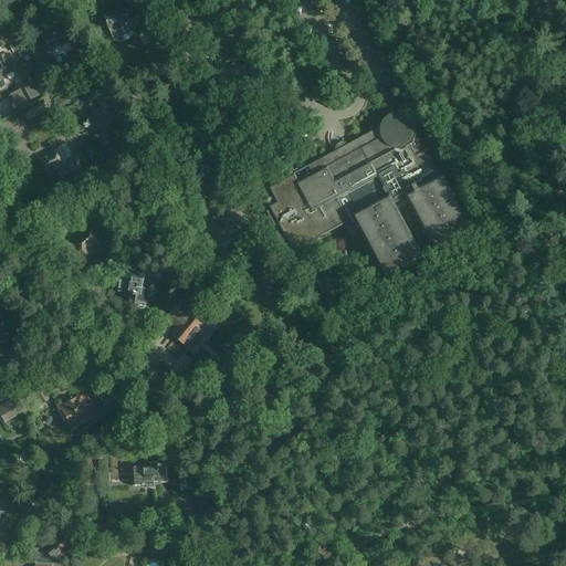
[(129,31),(127,23),(125,17),(129,14),(130,18),(136,16),(132,1),(125,3),(126,6),(114,10),(115,12),(105,16),(113,38),(129,31)]
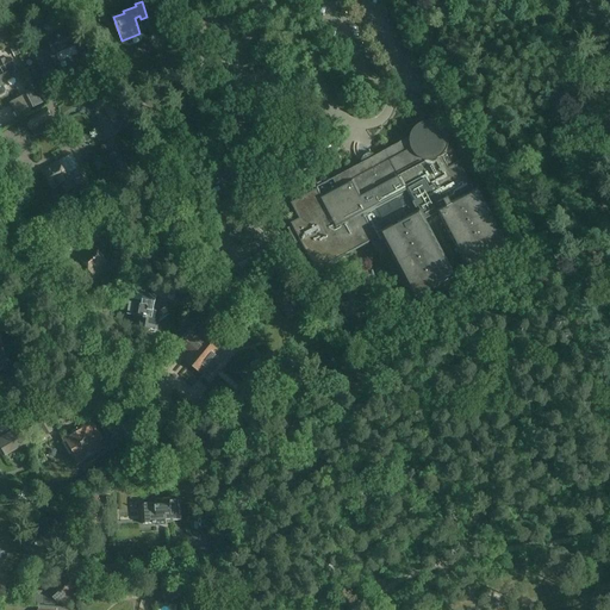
[(54,55),(55,54),(75,45),(68,29),(58,32),(60,36),(48,41),(50,48),(54,55)]
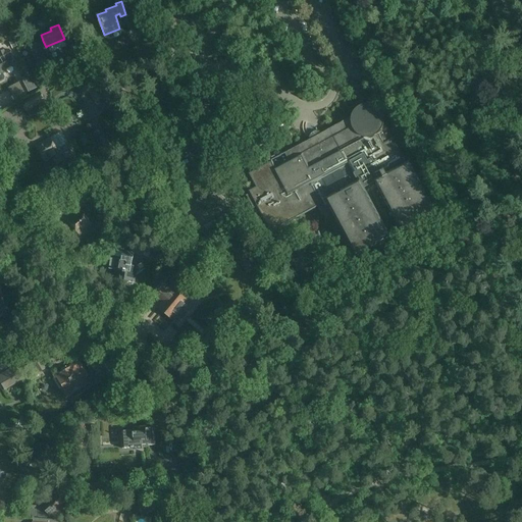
[(145,42),(155,38),(150,24),(139,30),(145,42)]
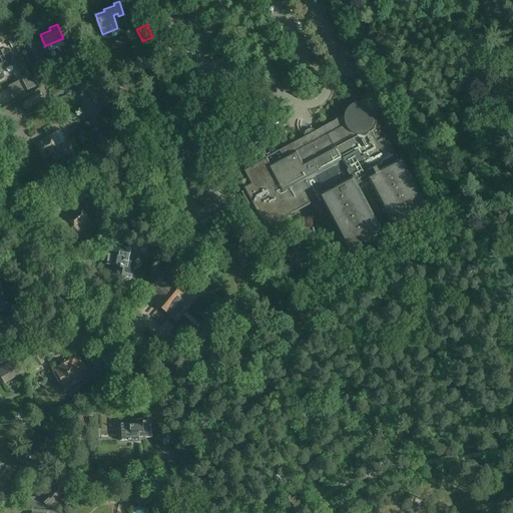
[(45,46),(42,40),(29,45),(36,61),(50,55),(46,45),(45,46)]
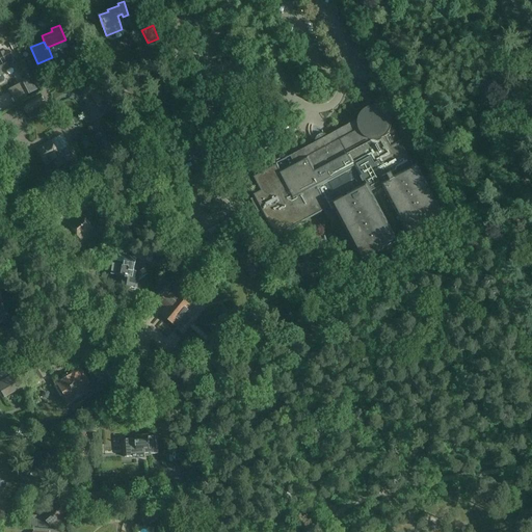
[(9,51),(4,53),(4,52),(0,53),(0,57),(4,65),(5,67),(15,61),(9,51)]
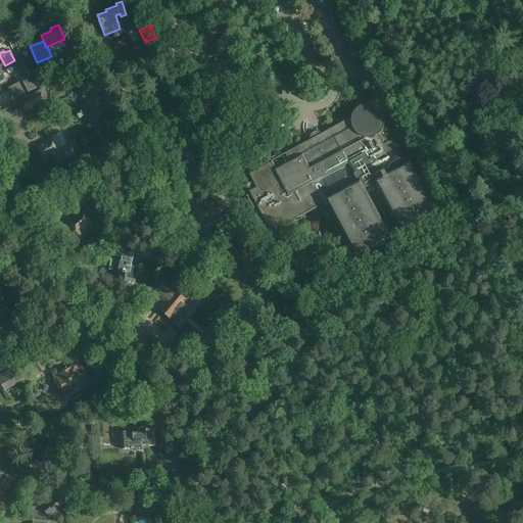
[(94,102),(104,96),(93,79),(94,78),(92,75),(76,84),(83,95),(88,92),(94,102)]
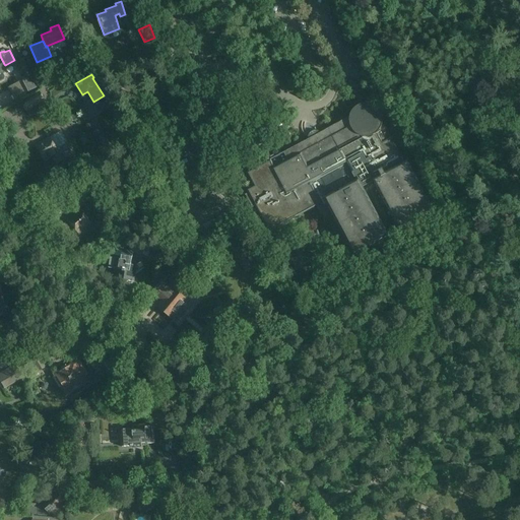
[(20,81),(8,87),(15,101),(26,94),(25,93),(38,86),(33,75),(20,82),(20,81)]
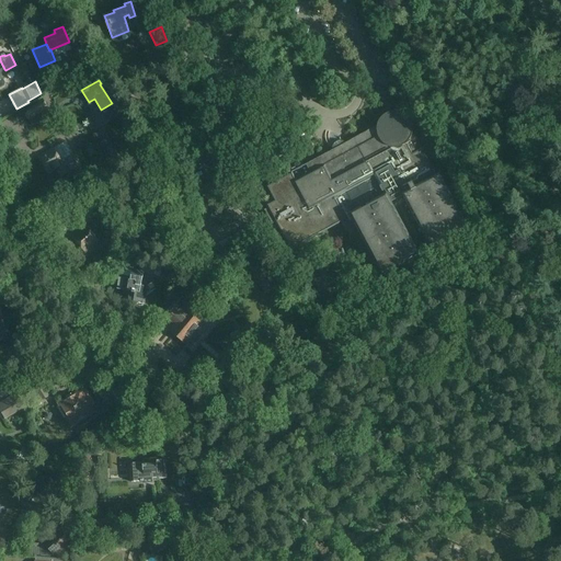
[(178,99),(167,99),(167,111),(179,111),(178,99)]
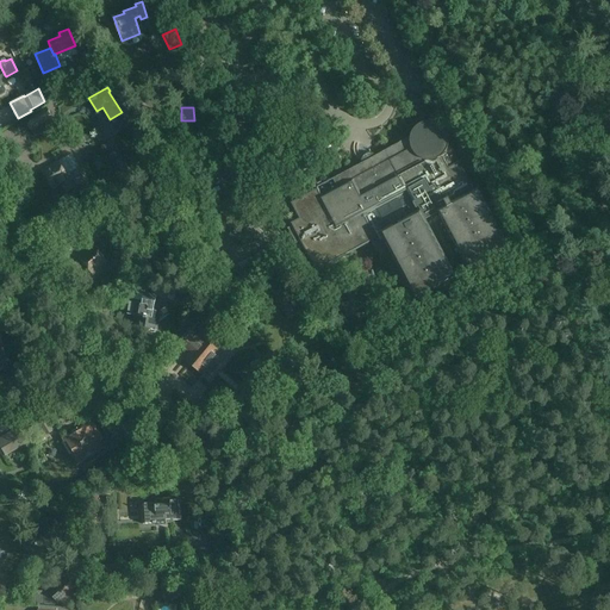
[(44,111),(33,117),(39,125),(49,119),(44,111)]
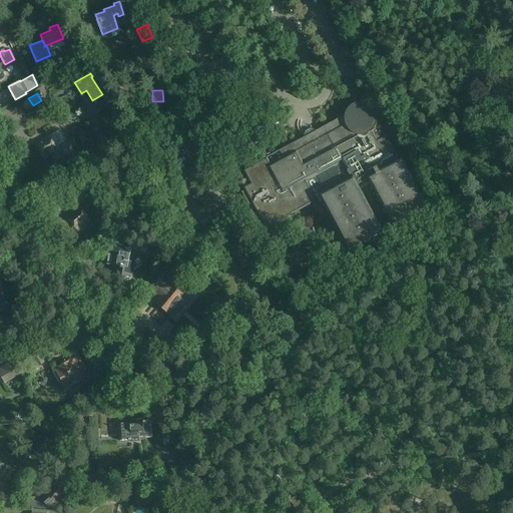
[(345,115),(324,126),(310,134),(279,151),(285,162),(271,169),(265,158),(243,170),(250,184),(243,188),(249,199),(246,201),(248,205),(251,203),(265,227),(279,220),(279,221),(287,216),(285,212),(318,195),(323,204),(330,200),(352,240),(355,239),(358,244),(386,229),(383,223),(386,222),(367,187),(378,182),(399,220),(401,219),(402,220),(425,207),(401,162),(400,163),(379,123),(377,124),(377,122),(378,120),(378,117),(377,115),(377,113),(376,111),(374,109),(373,107),(371,106),(369,104),(367,103),(365,103),(363,102),(360,102),(358,103),(356,103),(354,104),(352,105),(350,107),(348,108),(347,110),(346,112),(345,115)]
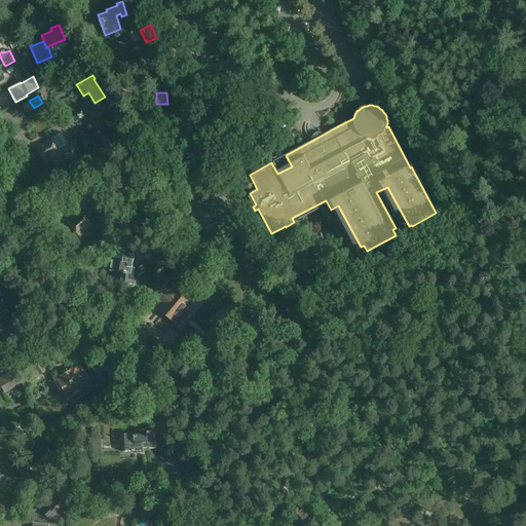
[(60,168),(63,166),(63,164),(76,156),(69,146),(58,153),(49,140),(36,149),(45,164),(51,160),(57,168),(58,167),(60,168)]
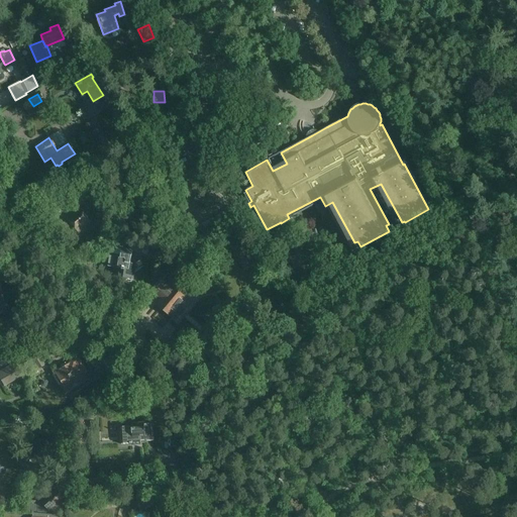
[(96,199),(96,195),(86,182),(65,198),(74,209),(75,209),(77,212),(67,219),(78,233),(91,223),(95,223),(95,224),(97,226),(101,226),(103,224),(103,220),(91,220),(89,221),(78,207),(88,198),(90,200),(94,201),(96,199)]
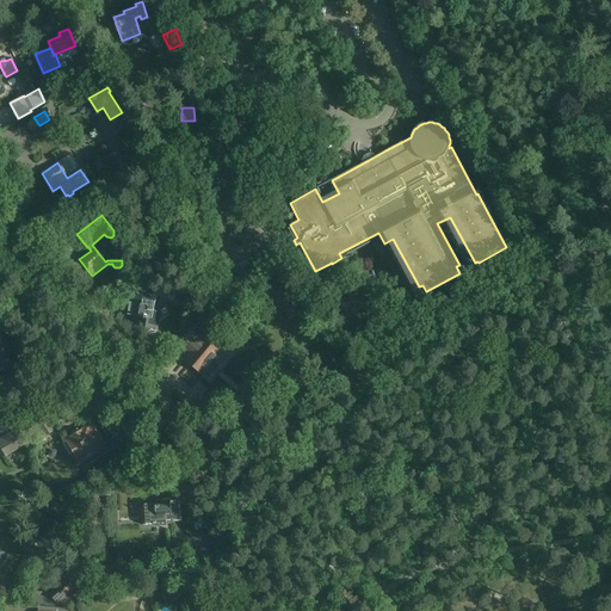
[(142,306),(135,304),(130,303),(128,315),(144,319),(142,329),(146,333),(150,331),(158,332),(159,323),(164,319),(161,314),(154,313),(156,297),(144,295),(142,306)]
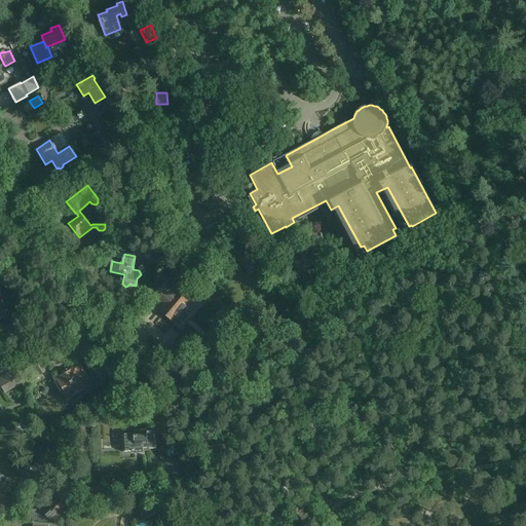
[(260,269),(251,255),(239,262),(248,276),(260,269)]
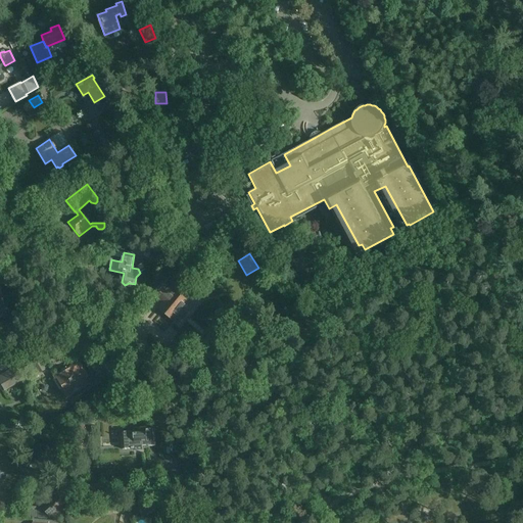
[(183,320),(186,317),(188,313),(181,306),(187,298),(175,288),(179,284),(170,277),(163,284),(162,283),(152,294),(162,302),(157,308),(173,321),(176,318),(180,322),(183,320)]
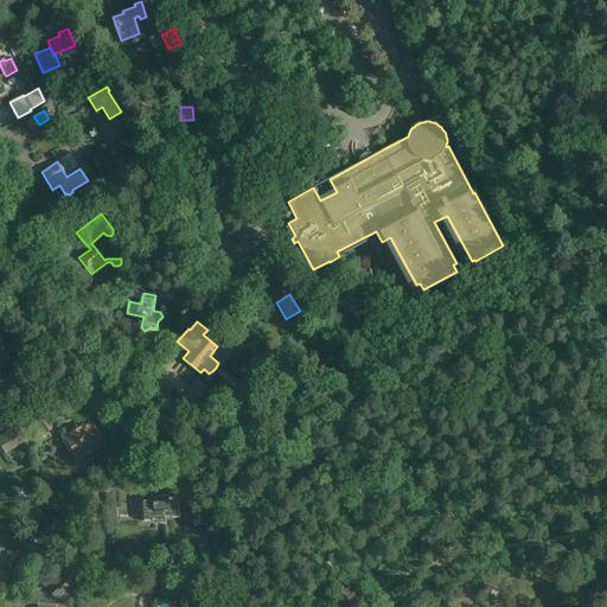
[(38,423),(45,435),(53,429),(46,417),(38,423)]
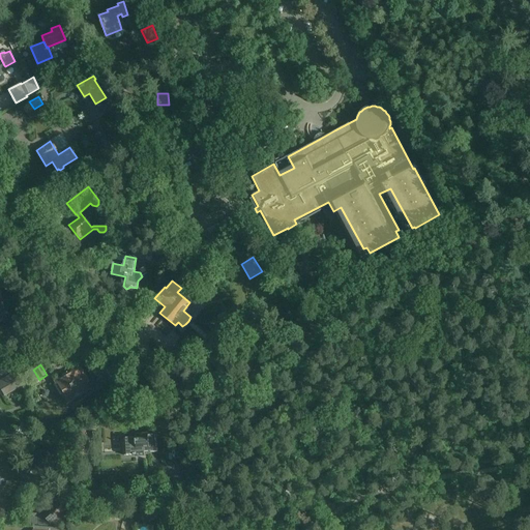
[(10,374),(0,380),(0,387),(5,395),(26,383),(16,365),(8,371),(10,374)]
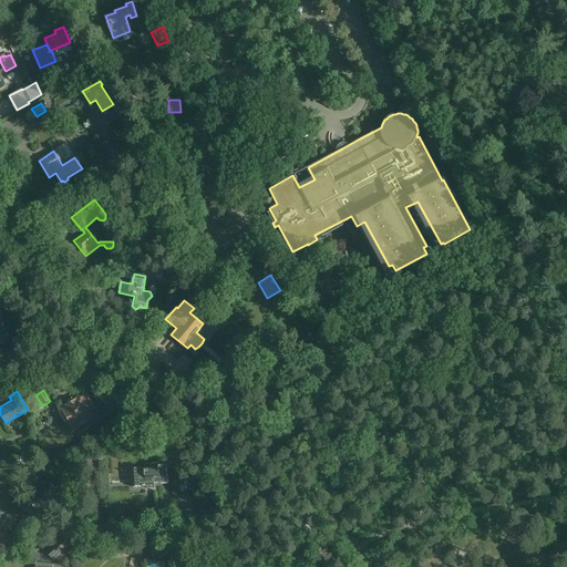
[(72,430),(89,420),(84,414),(95,408),(86,393),(59,410),(72,430)]
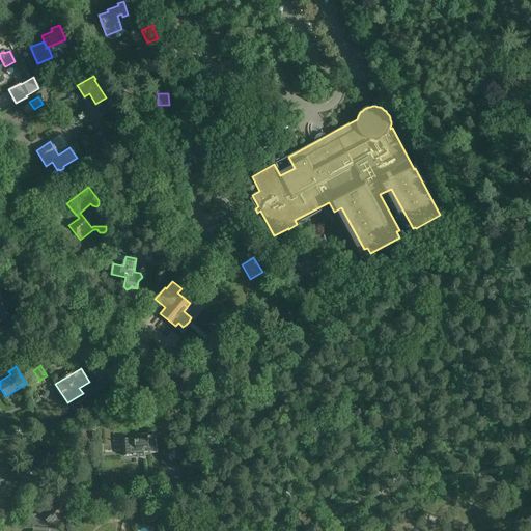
[(92,432),(92,442),(101,442),(101,432),(92,432)]
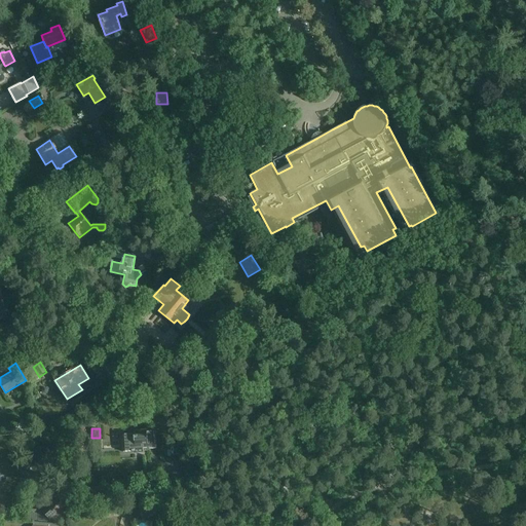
[(154,431),(147,433),(147,431),(133,433),(134,435),(122,435),(123,452),(132,451),(132,452),(135,452),(143,451),(143,449),(149,448),(149,449),(155,449),(154,431)]
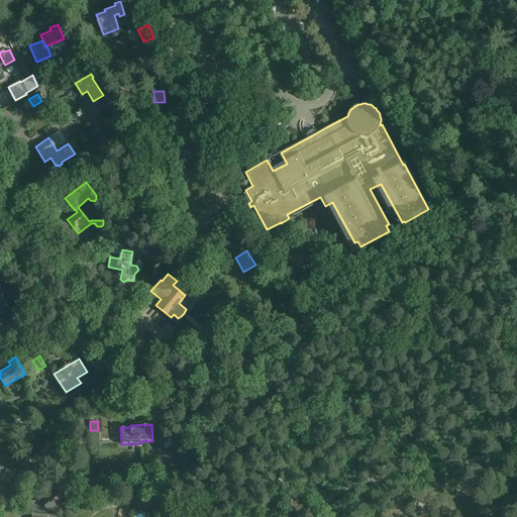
[(35,497),(40,502),(50,492),(45,487),(35,497)]
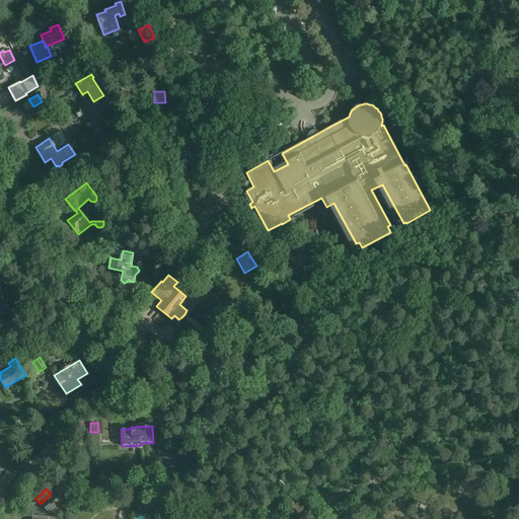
[(56,515),(58,516),(65,510),(59,503),(63,500),(57,493),(43,505),(54,517),(56,515)]
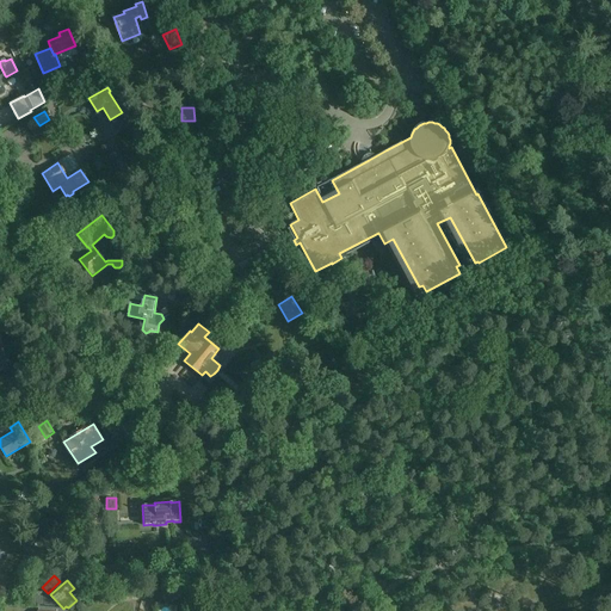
[(164,600),(178,602),(179,586),(165,585),(164,600)]
